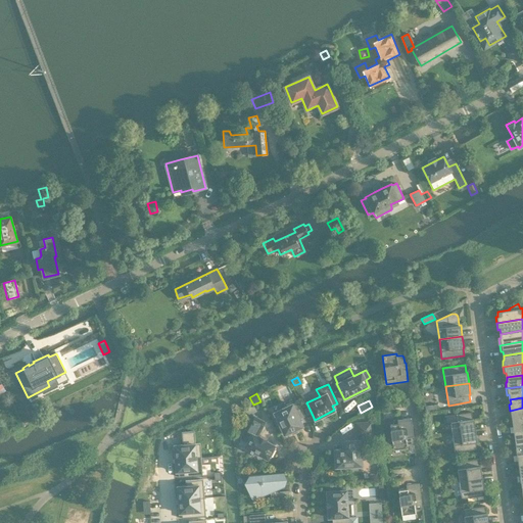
[(298,402),(292,405),(292,403),(274,413),(284,435),(291,432),(296,429),(302,426),(299,419),(304,416),(298,402)]
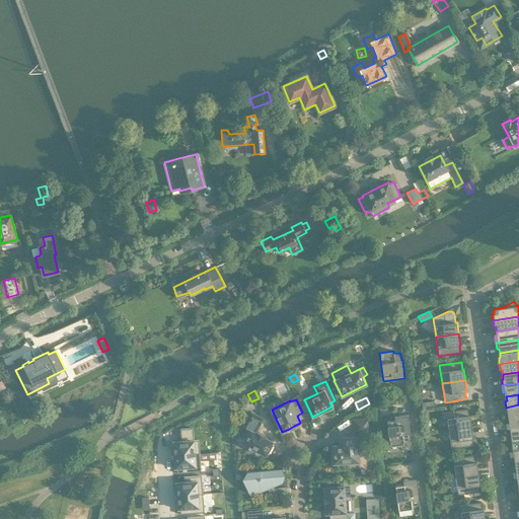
[(518,404),(506,408),(506,414),(508,414),(509,418),(518,417),(518,404)]
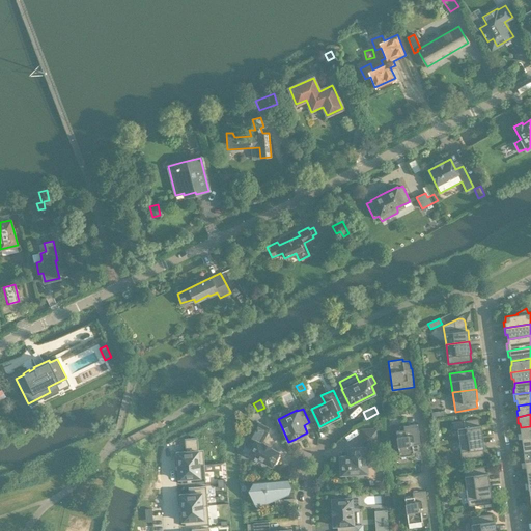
[(457,429),(459,440),(482,437),(481,425),(479,425),(478,418),(451,422),(452,430),(457,429)]
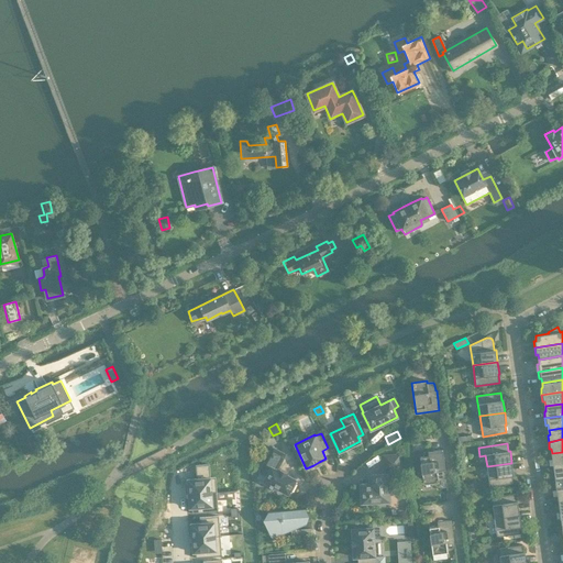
[(273,448),(263,465),(263,466),(263,467),(263,468),(263,470),(263,471),(264,472),(265,473),(266,474),(267,475),(264,481),(269,484),(269,486),(278,490),(278,489),(288,494),(289,492),(291,492),(296,484),(295,482),(295,479),(286,475),(287,474),(280,470),(278,470),(278,471),(277,470),(285,454),(273,448)]
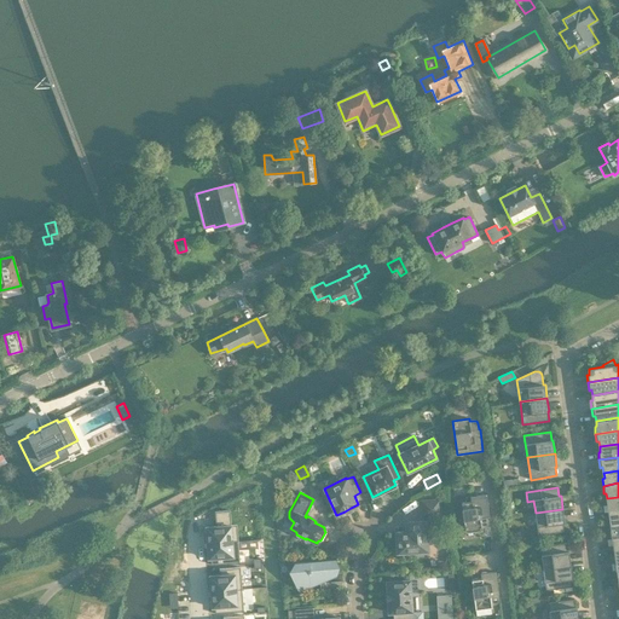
[(472,502),(462,503),(466,532),(482,530),(481,527),(486,527),(487,525),(489,524),(489,516),(486,495),(470,497),(472,502)]
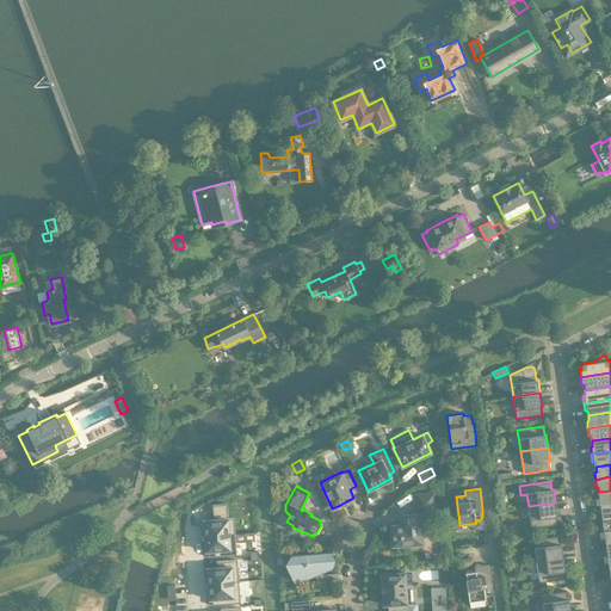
[(610,491),(599,492),(600,498),(598,498),(599,505),(610,503),(610,491)]
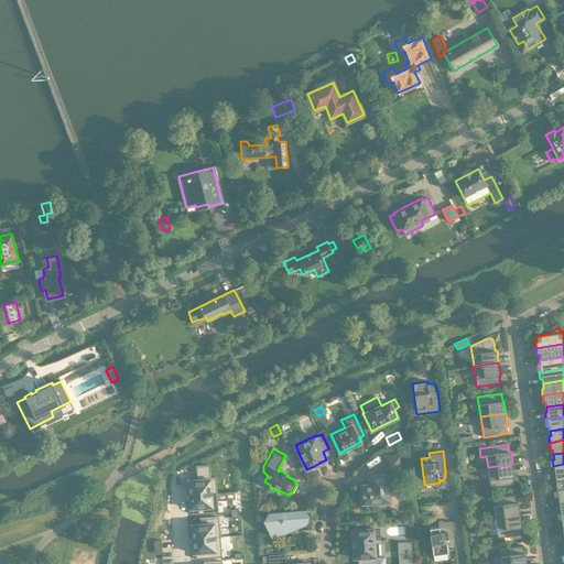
[(361,505),(379,503),(390,502),(390,498),(390,490),(400,489),(399,469),(401,469),(400,455),(384,456),(386,470),(388,470),(388,475),(369,476),(370,484),(360,485),(361,496),(359,496),(360,502),(361,502),(361,505)]
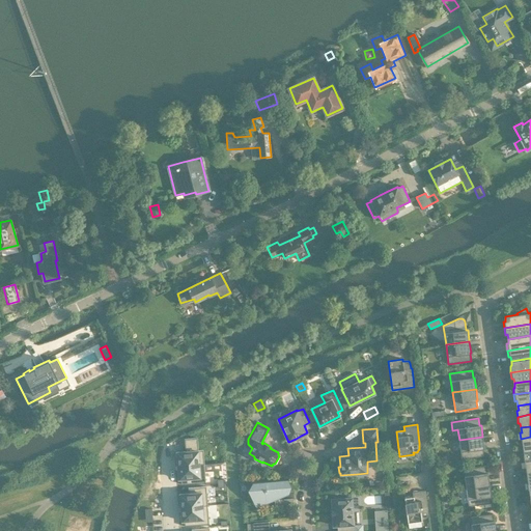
[(482,437),(459,440),(462,458),(484,455),(483,448),(484,448),(482,437)]
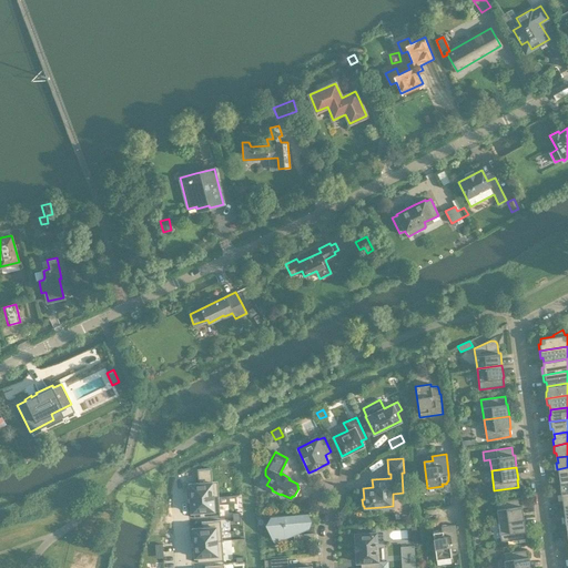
[(567,467),(557,469),(557,477),(559,476),(560,482),(567,479),(567,467)]
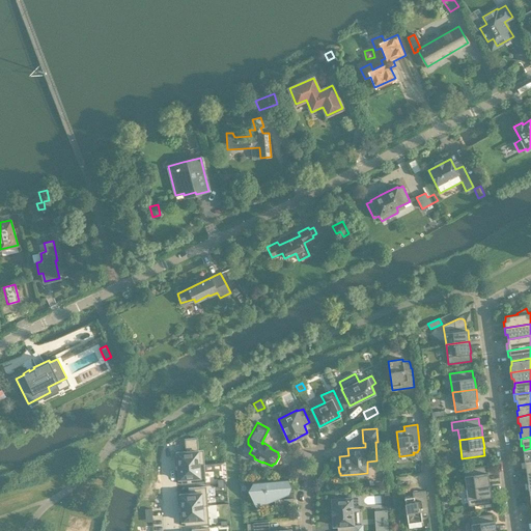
[(185,443),(175,444),(177,462),(203,459),(203,450),(198,450),(197,438),(184,439),(185,443)]
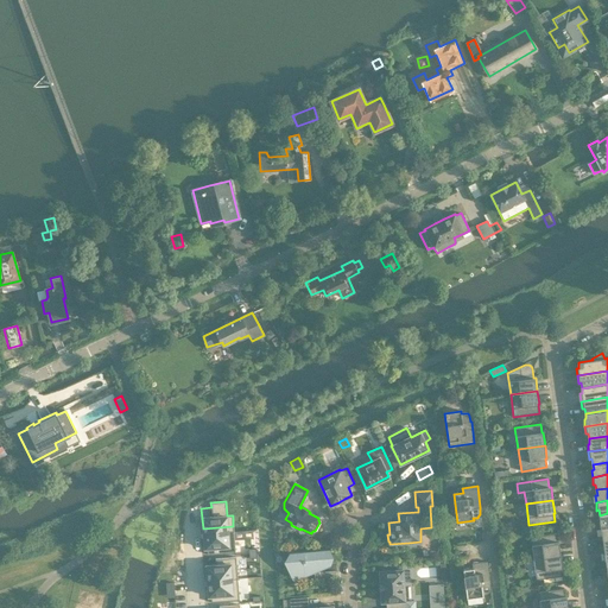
[(233,526),(203,529),(204,549),(207,549),(208,555),(235,552),(233,526)]
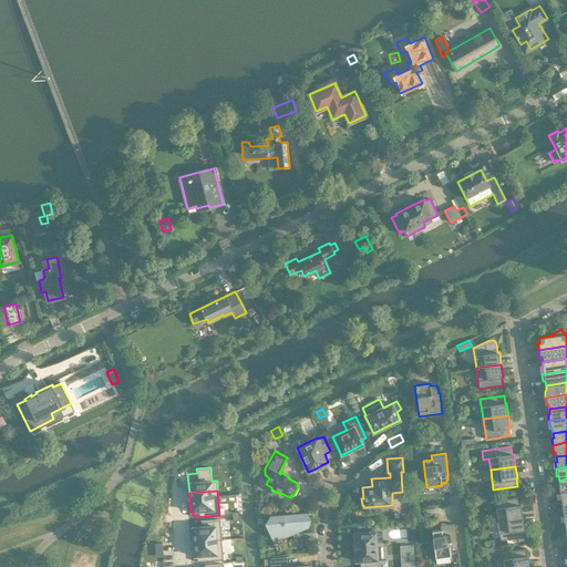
[(495,501),(497,521),(523,517),(521,505),(519,505),(518,497),(495,501)]
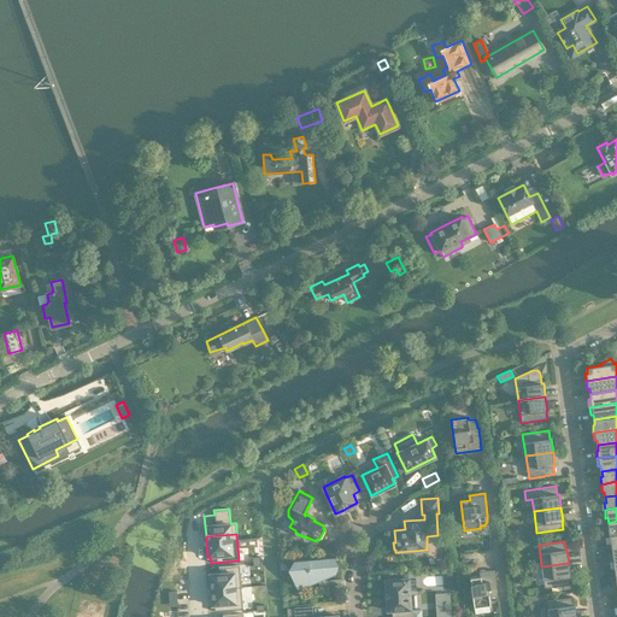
[(466,552),(468,564),(479,563),(477,551),(466,552)]
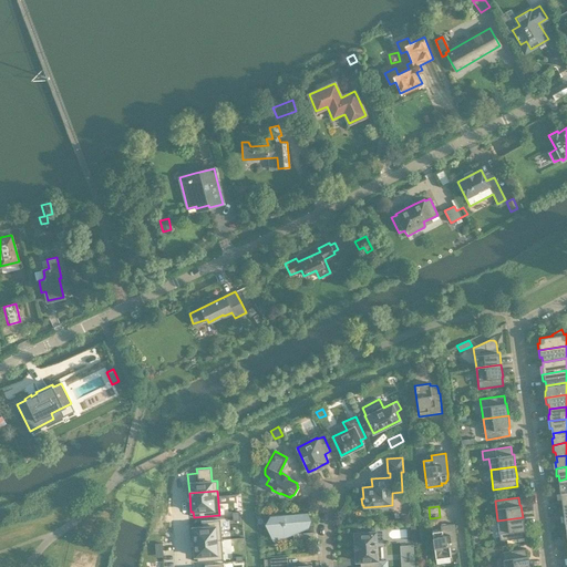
[(309,526),(308,513),(307,512),(270,515),(269,516),(271,537),(286,536),(289,527),(290,527),(291,527),(292,527),(309,526)]
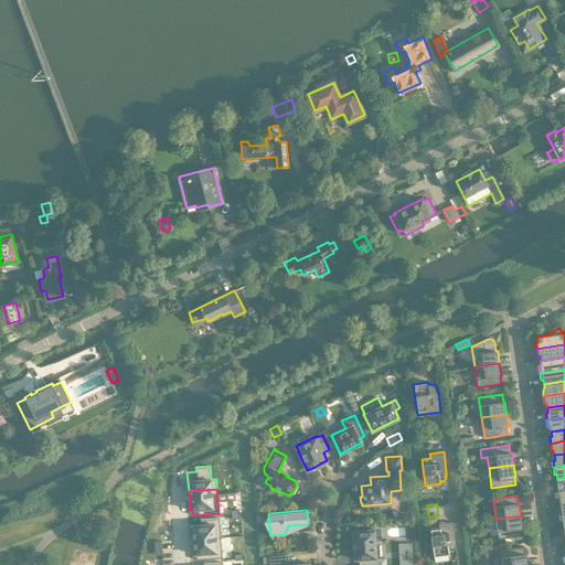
[(521,515),(496,519),(499,539),(522,535),(521,528),(522,528),(521,515)]
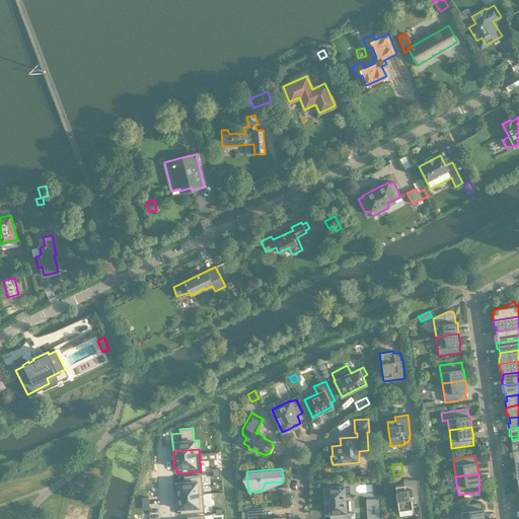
[(184,482),(175,483),(176,496),(203,494),(201,475),(183,476),(184,482)]
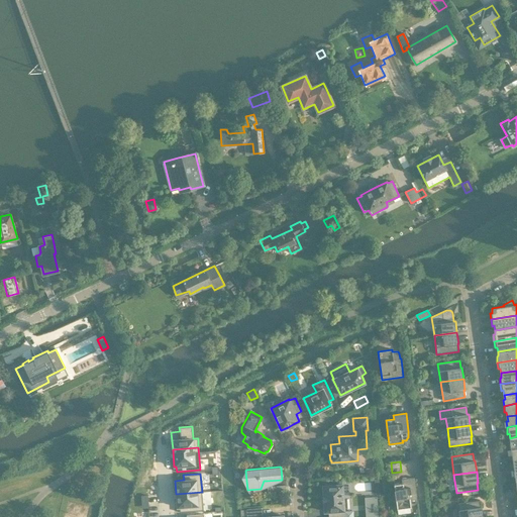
[(402,484),(394,485),(397,509),(411,507),(411,505),(414,505),(416,503),(416,502),(416,496),(417,496),(414,478),(401,480),(402,484)]
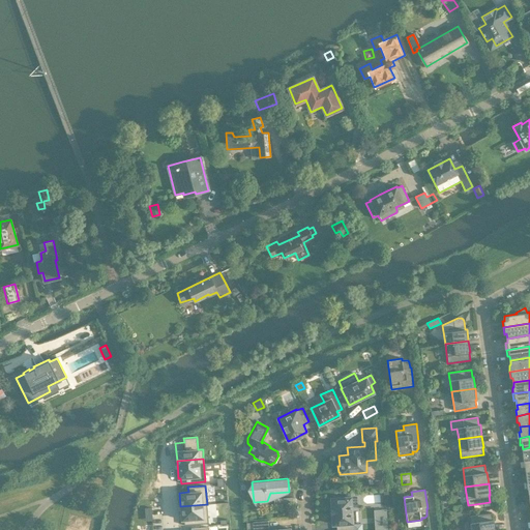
[(351,506),(351,497),(348,497),(345,497),(341,498),(340,496),(333,497),(332,498),(331,498),(331,507),(330,507),(331,513),(331,516),(332,516),(333,525),(353,523),(352,514),(352,506),(351,506)]
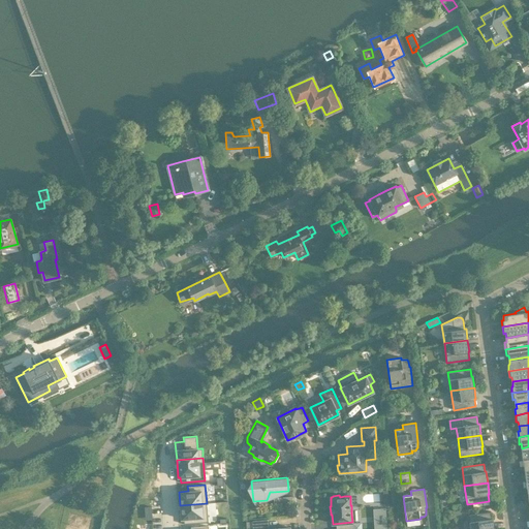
[(207,503),(180,505),(181,519),(183,519),(184,524),(208,522),(207,503)]
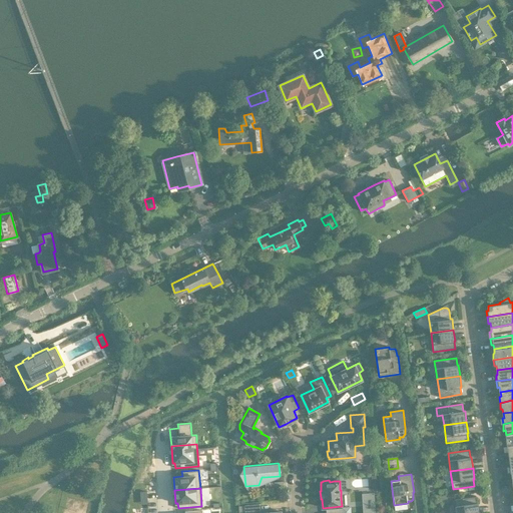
[(376,510),(375,496),(365,497),(366,511),(376,510)]
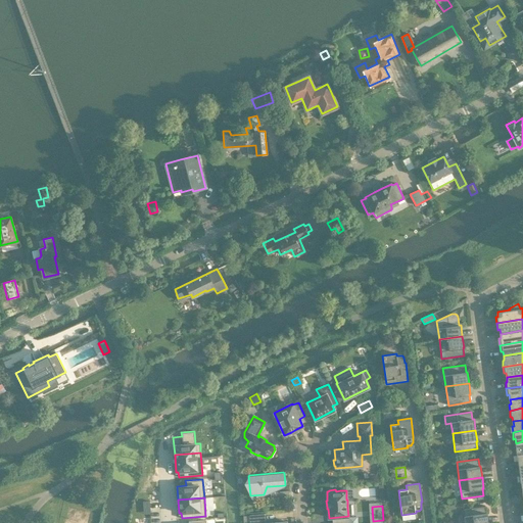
[(463,509),(465,522),(488,522),(487,513),(486,513),(485,506),(463,509)]
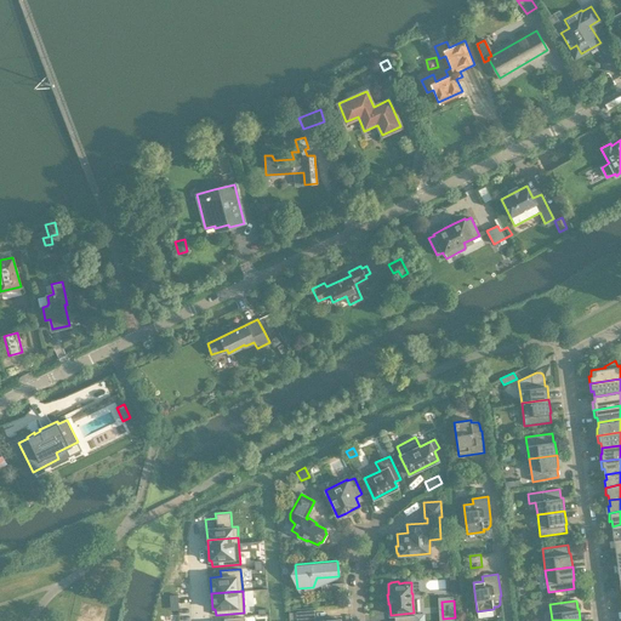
[(314,620),(314,610),(297,613),(289,614),(290,620),(297,620),(314,620)]
